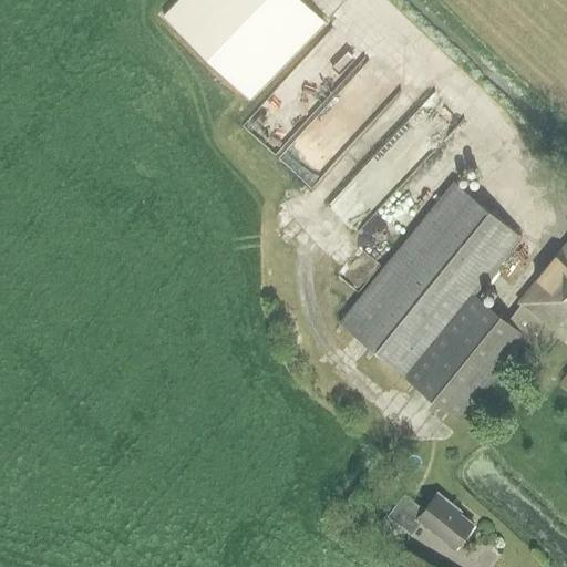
[(303,0),(183,0),(168,16),(254,99),(327,22),(303,0)]
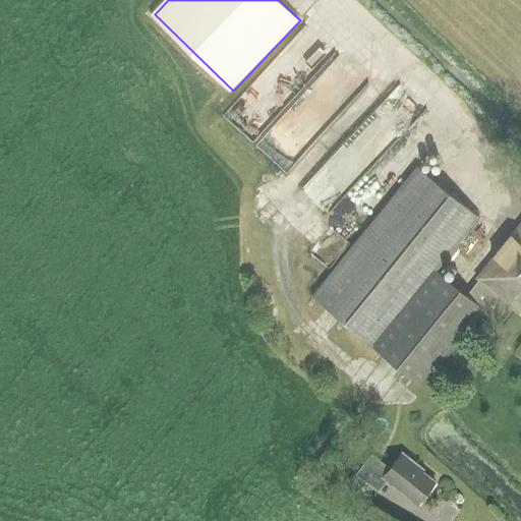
[(430,97),(407,77),(362,130),(387,150),(430,97)]
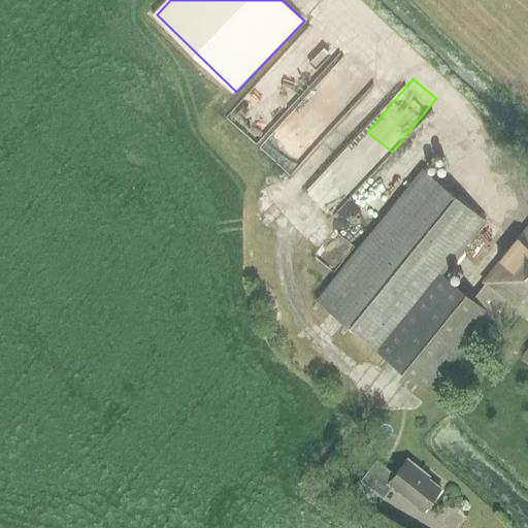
[(260,138),(294,169),(323,138),(289,107),(260,138)]
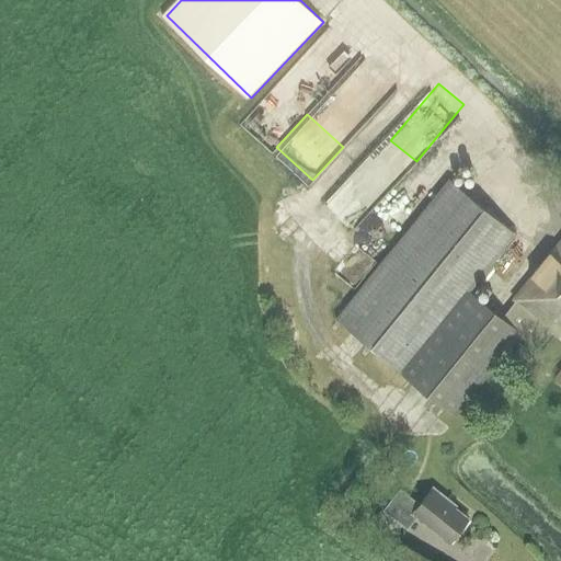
[(325,202),(355,229),(409,171),(379,144),(325,202)]
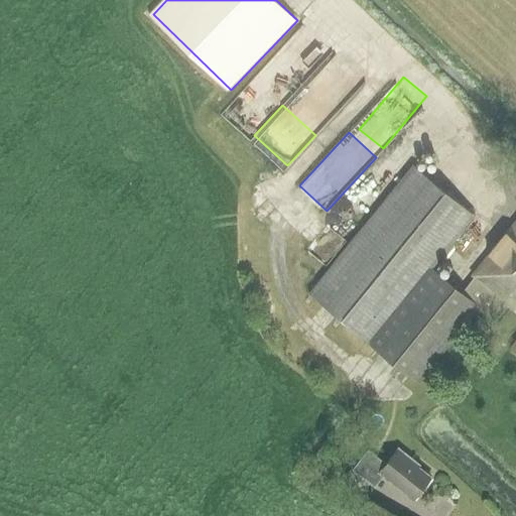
[(462,293),(428,266),(471,213),(412,166),(308,293),(367,342),(418,383),(479,307),(495,321),(509,305),(515,310),(515,222),(473,275),(475,277),(462,293)]
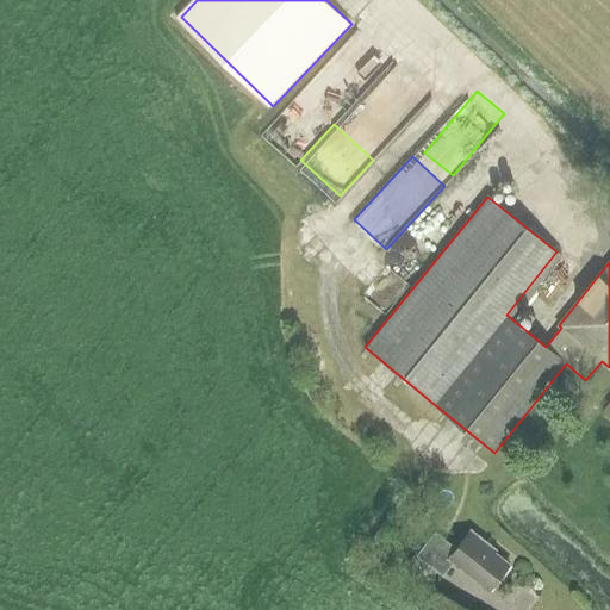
[(510,565),(485,546),(487,543),(471,530),(456,548),(435,531),(417,555),(443,576),(453,562),(489,591),(510,565)]
